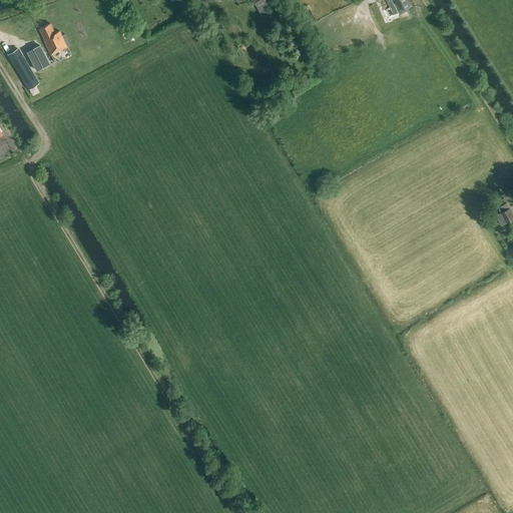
[(252,0),(261,13),(269,8),(266,3),(270,0),(252,0)]
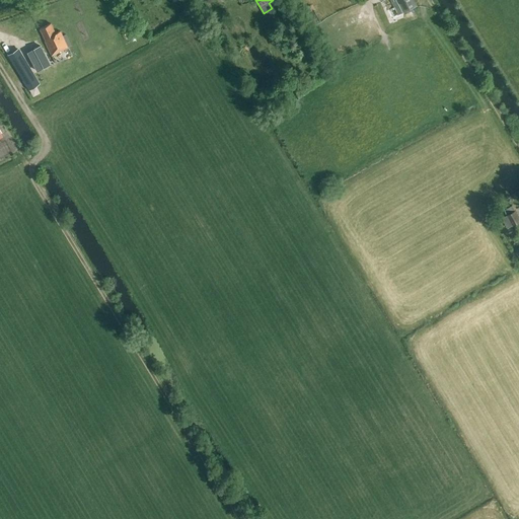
[(380,0),(381,1),(382,0),(395,0),(402,12),(418,5),(415,0),(380,0)]
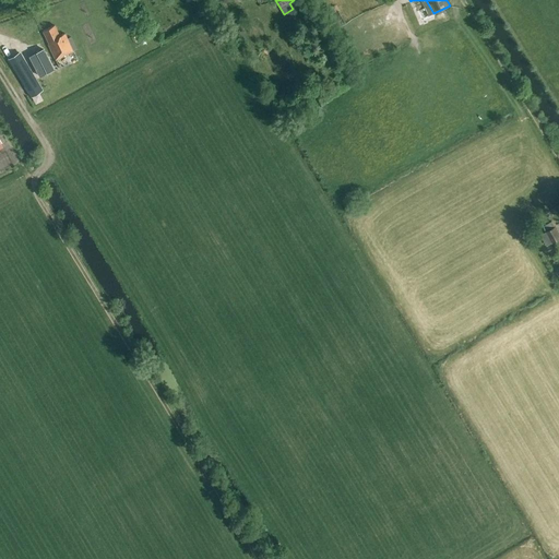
[(225,2),(218,6),(221,11),(227,8),(225,2)]
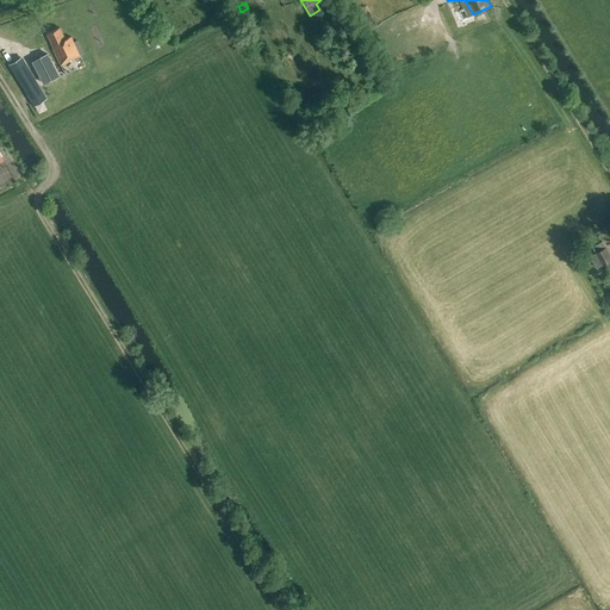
[(472,19),(466,7),(454,13),(460,25),(472,19)]
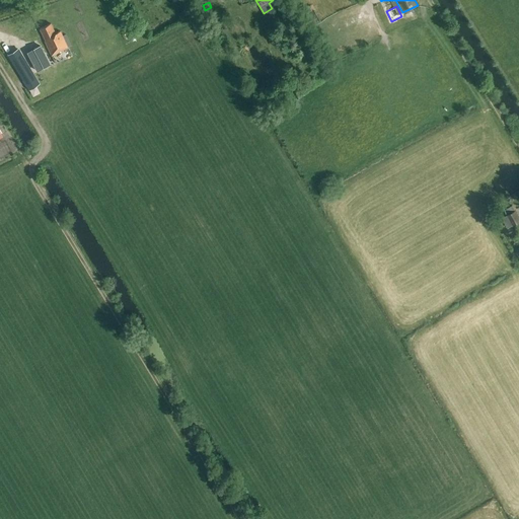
[(52,57),(68,49),(60,31),(55,34),(51,24),(40,29),(46,42),(45,42),(52,57)]
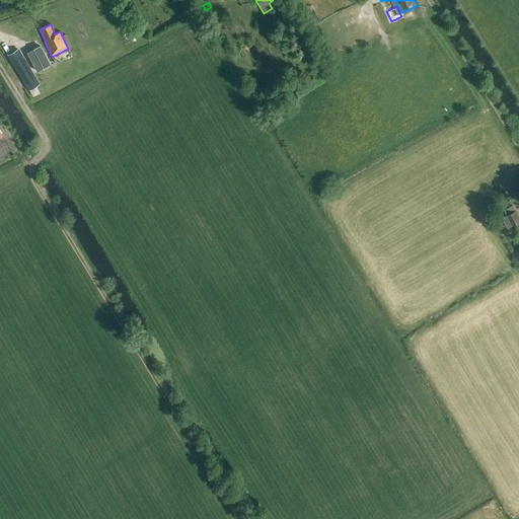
[(18,49),(7,56),(28,91),(40,84),(18,49)]
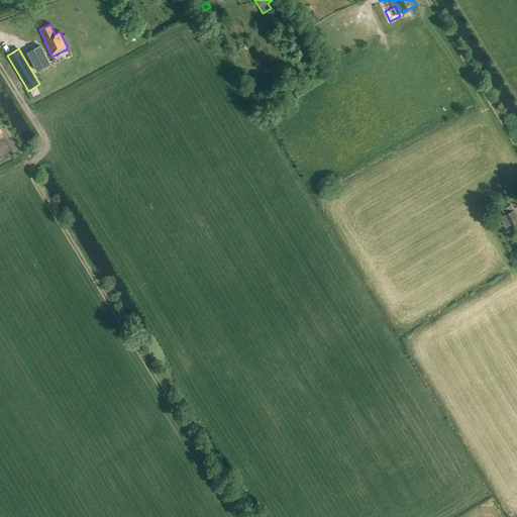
[(516,221),(516,215),(514,210),(506,215),(504,212),(498,215),(503,223),(508,220),(511,225),(516,221)]
